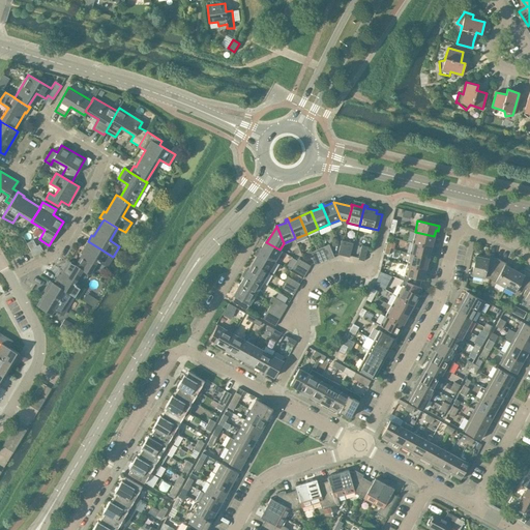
[(415,232),(412,242),(434,247),(435,243),(433,242),(434,236),(415,232)]
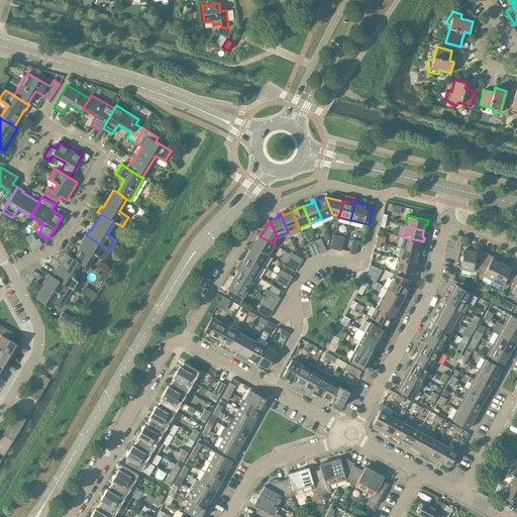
[(329,248),(335,249),(338,236),(333,234),(329,248)]
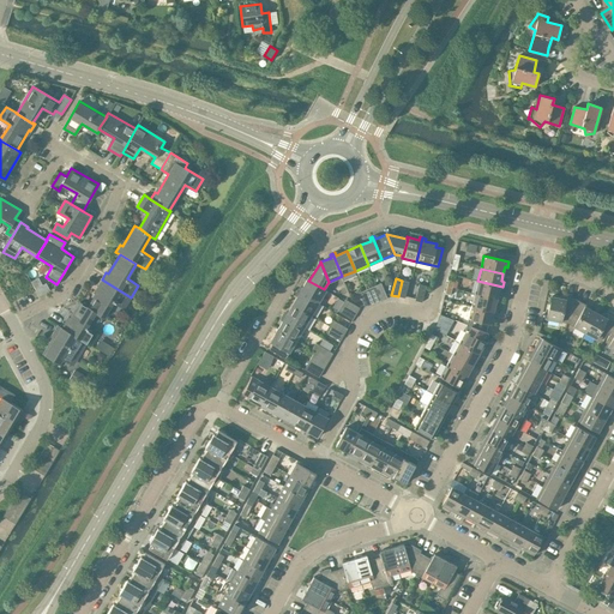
[(100,287),(88,307),(96,312),(104,318),(113,302),(124,308),(131,298),(102,280),(97,287),(100,287)]
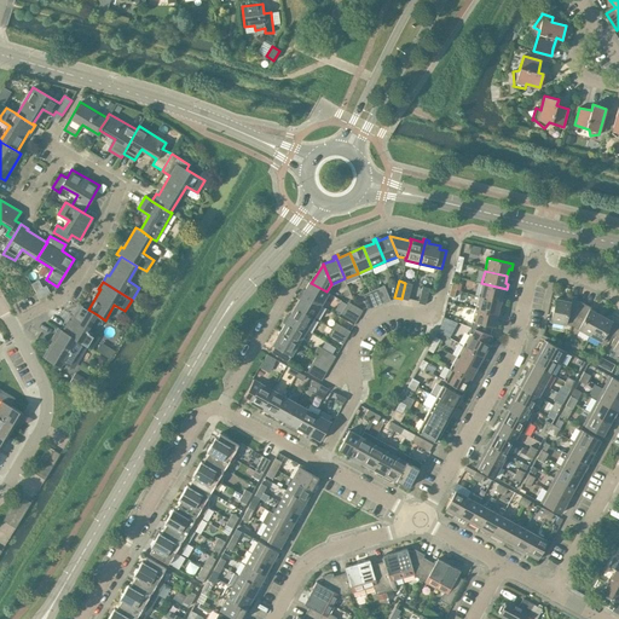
[(299,293),(320,306),(329,293),(327,291),(311,283),(312,282),(310,282),(304,291),(301,290),(300,291),(299,293)]
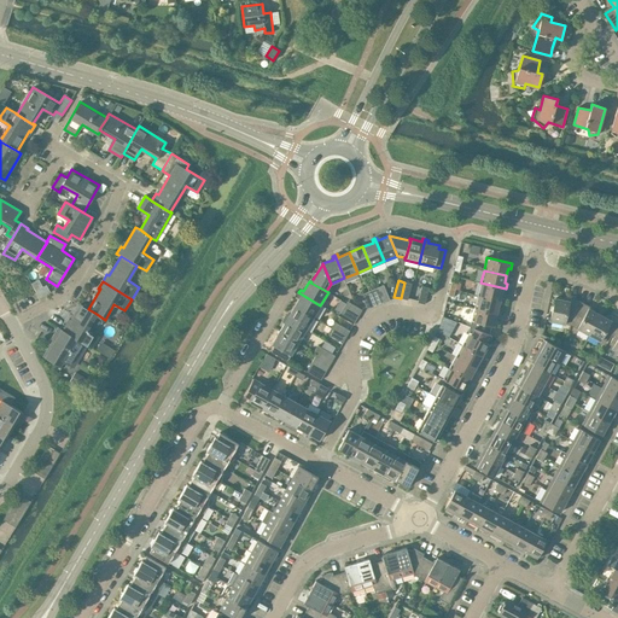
[(401,298),(408,301),(412,284),(404,283),(401,298)]
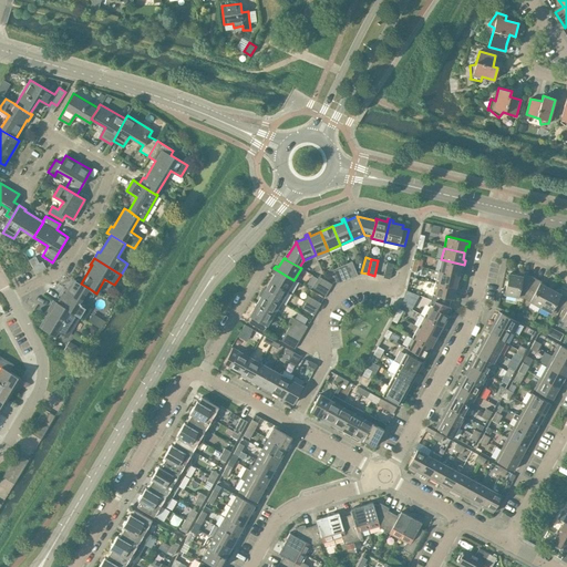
[(441,259),(437,271),(459,276),(461,269),(463,270),(464,265),(441,259)]
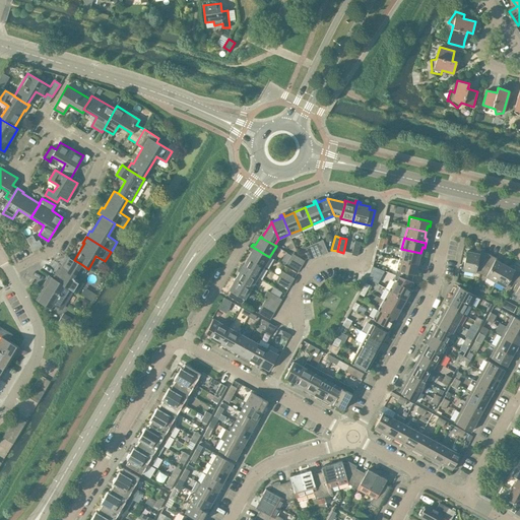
[(323,240),(317,243),(322,255),(322,256),(328,253),(323,240)]
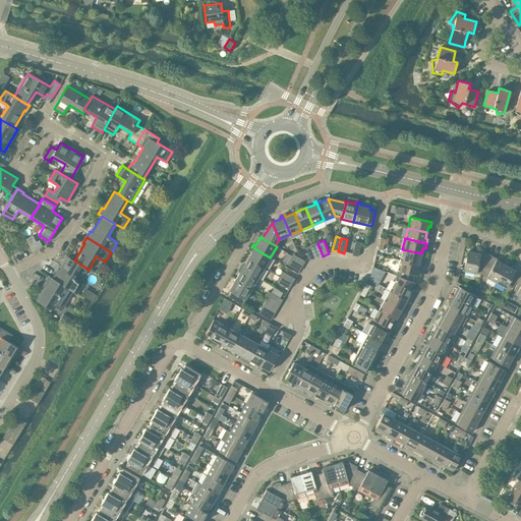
[(352,255),(358,256),(361,242),(355,241),(352,255)]
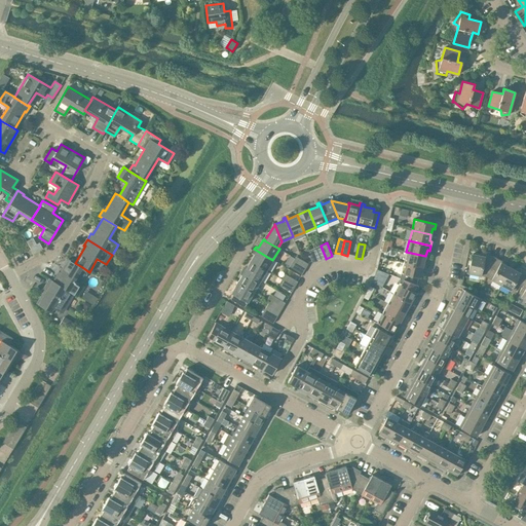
[(313,249),(318,261),(326,258),(321,246),(313,249)]
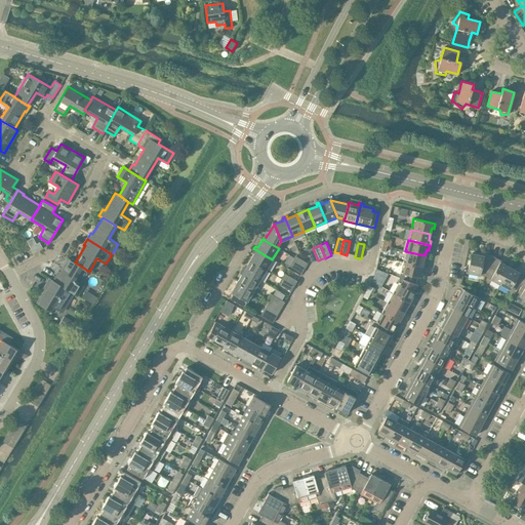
[(250,260),(266,270),(272,259),(253,248),(253,249),(252,250),(255,251),(250,260)]
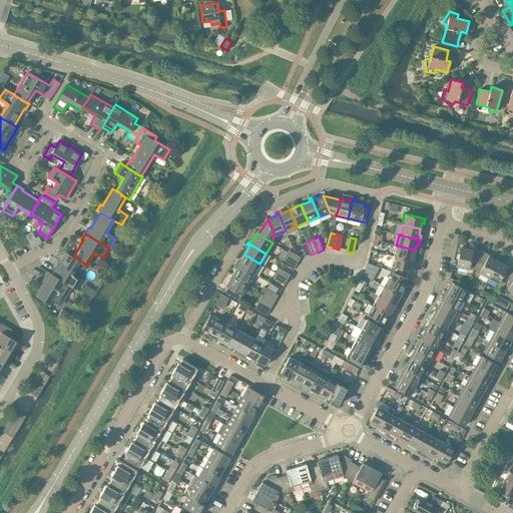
[(300,244),(305,258),(311,255),(311,254),(306,242),(300,244)]
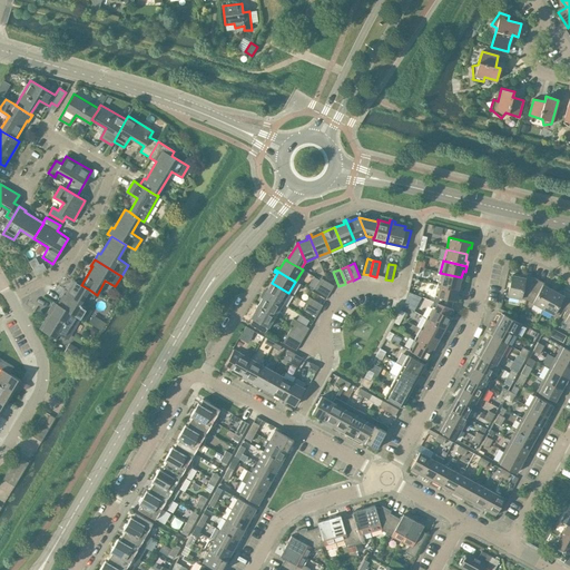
[(440,273),(438,284),(461,290),(462,285),(460,284),(461,277),(440,273)]
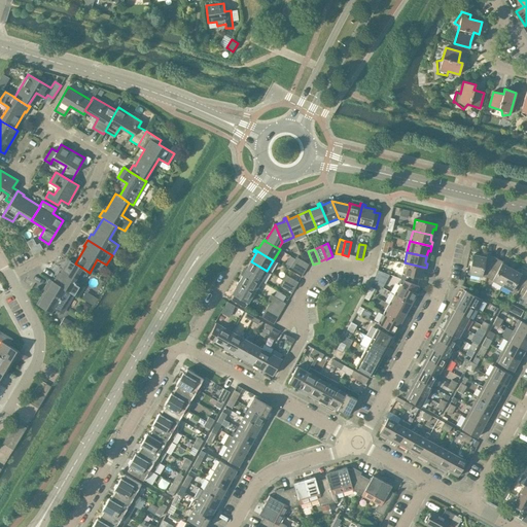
[(469,274),(487,278),(492,256),(485,255),(485,257),(473,254),(469,274)]
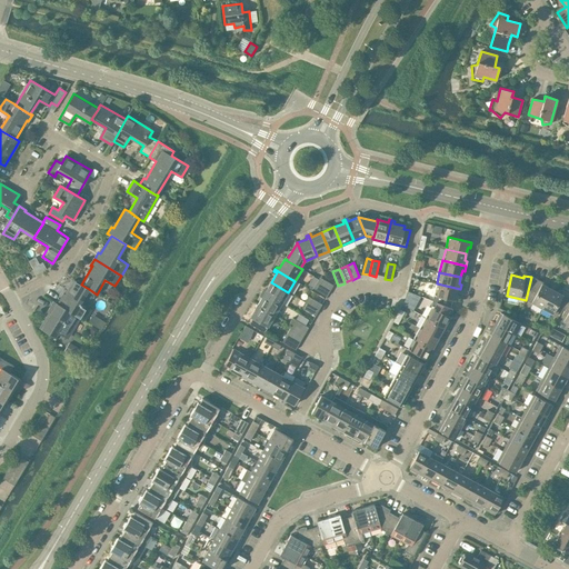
[(526,300),(542,308),(552,290),(542,285),(543,283),(535,278),(531,277),(526,300)]
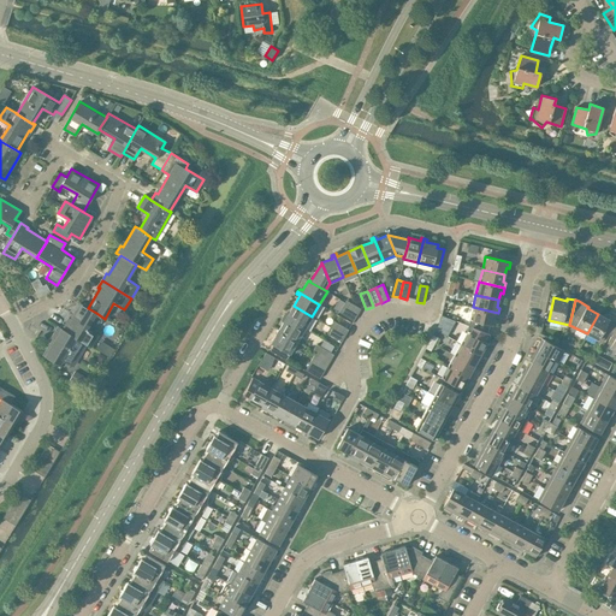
[(343,307),(357,315),(361,309),(347,301),(343,307)]
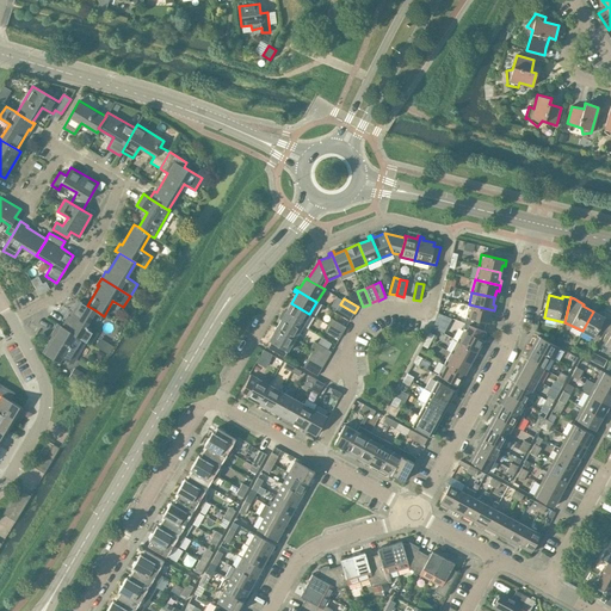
[(66,319),(61,326),(86,341),(90,344),(97,332),(86,326),(96,310),(87,306),(79,301),(67,320),(66,319)]
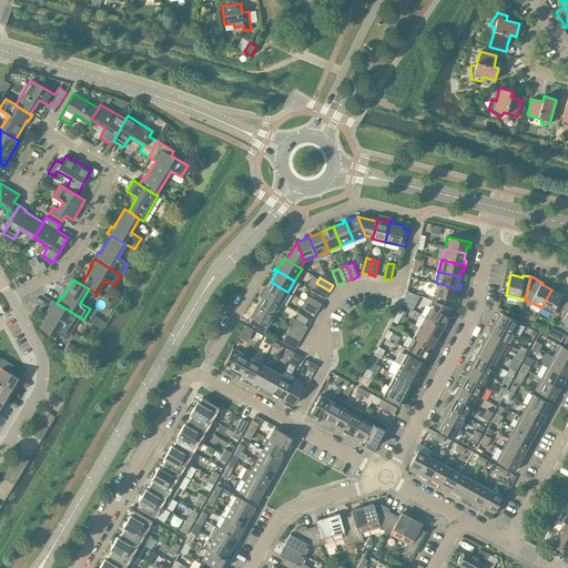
[(261,292),(281,303),(287,292),(271,282),(265,291),(263,290),(262,291),(261,292)]
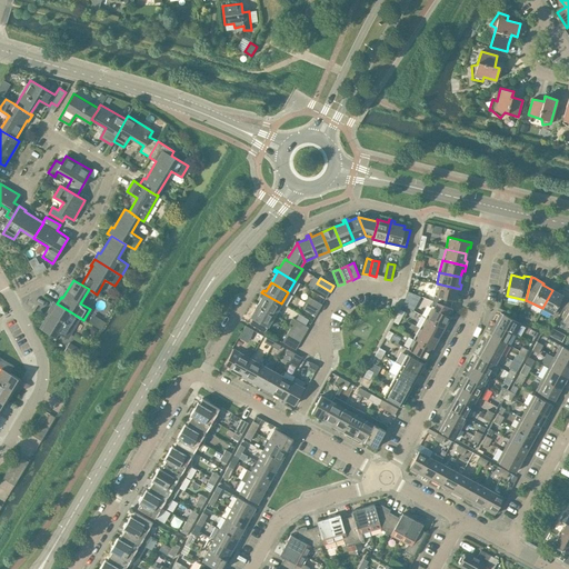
[(313,289),(327,297),(330,291),(317,283),(313,289)]
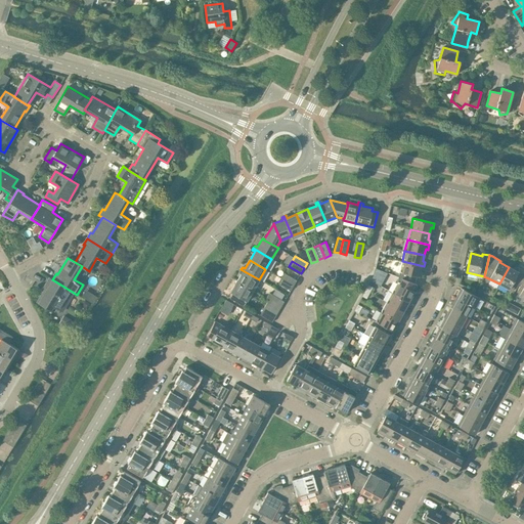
[(399,272),(398,277),(403,279),(404,273),(419,277),(420,270),(423,271),(424,266),(402,261),(399,272)]
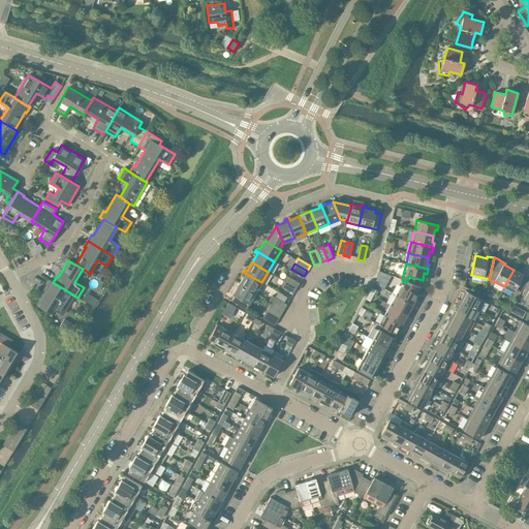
[(521,286),(523,287),(528,276),(528,275),(523,273),(522,274),(514,270),(504,286),(517,293),(521,286)]
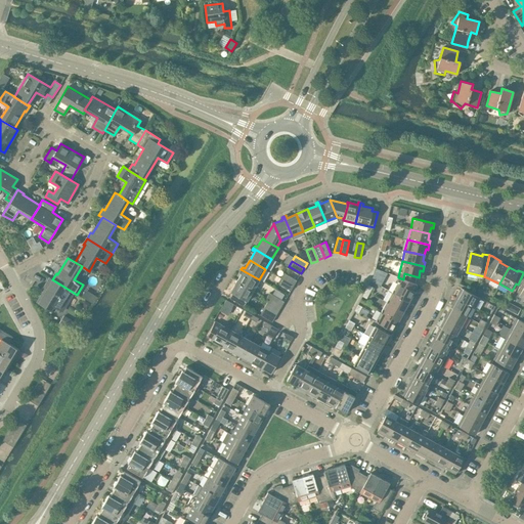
[(236,281),(253,291),(259,279),(241,269),(239,271),(242,272),(236,281)]
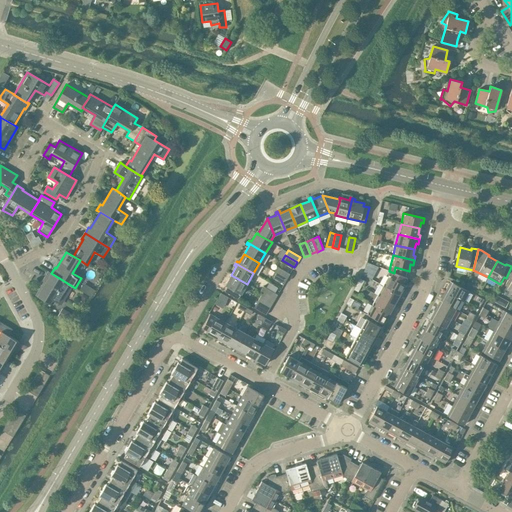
[(275,272),(287,279),(290,274),(278,267),(275,272)]
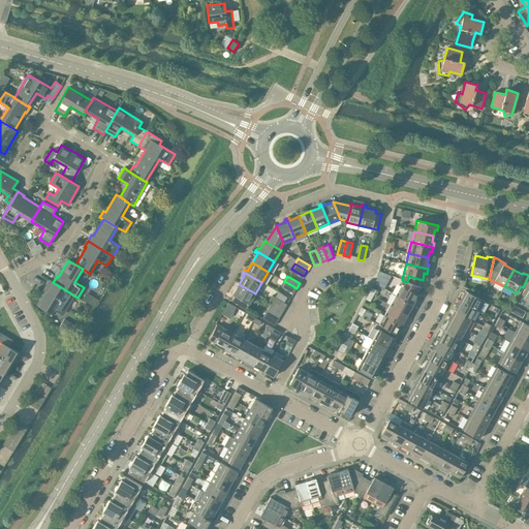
[(37,305),(51,313),(52,313),(54,309),(58,311),(59,311),(60,312),(61,312),(63,312),(64,311),(65,310),(66,309),(74,296),(53,282),(50,280),(45,286),(48,287),(37,305)]
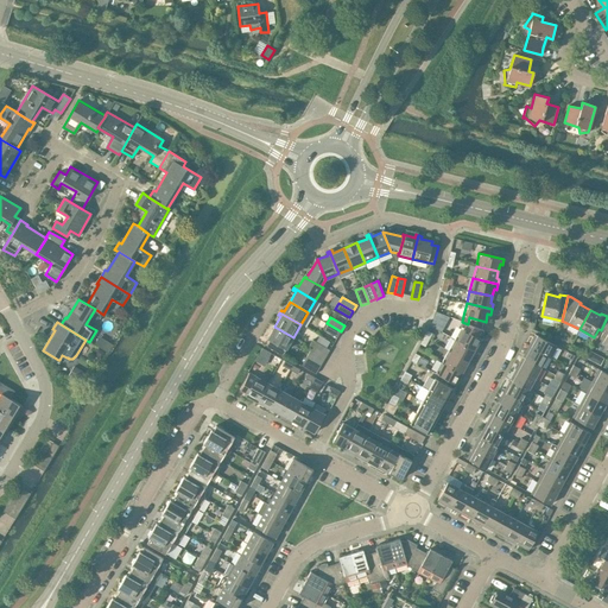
[(461,328),(455,340),(477,352),(480,347),(477,346),(481,339),(466,330),(468,324),(462,322),(461,328)]
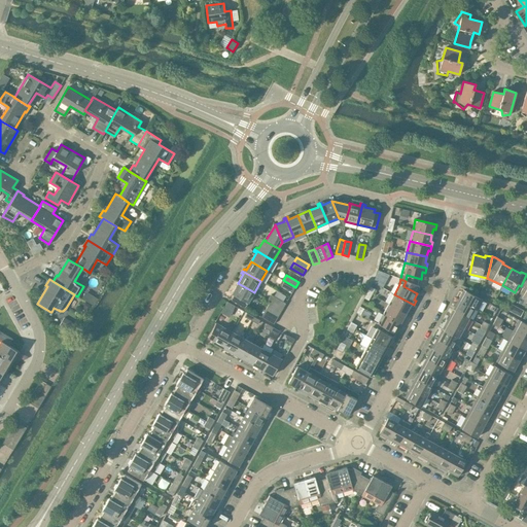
[(280,285),(292,292),(295,287),(283,280),(280,285)]
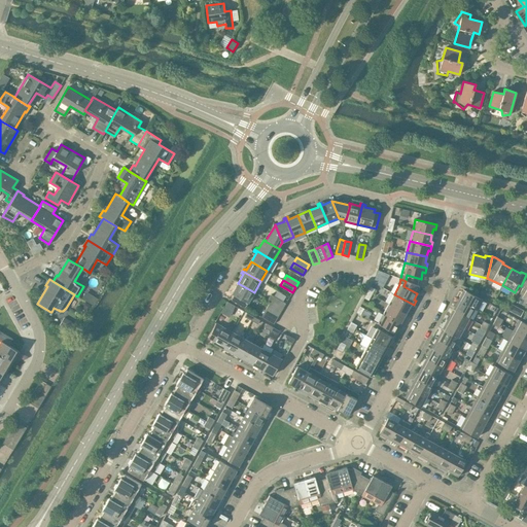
[(231,301),(245,308),(254,292),(238,283),(232,293),(234,294),(231,301)]
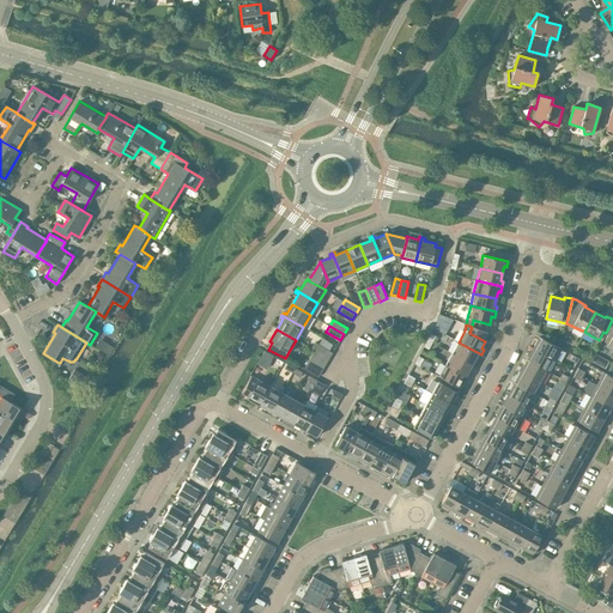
[(533,349),(552,359),(558,347),(540,337),(533,349)]
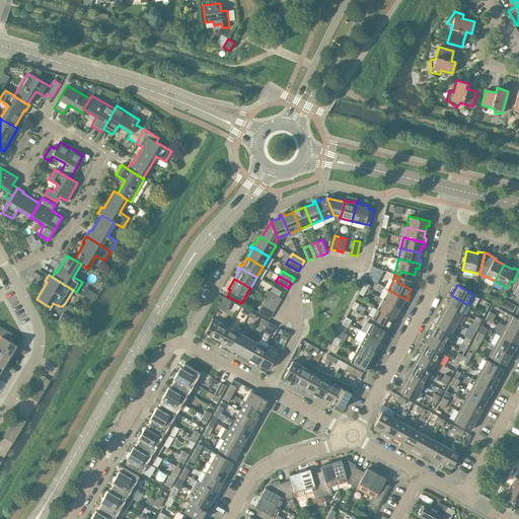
[(267,297),(279,304),(282,299),(267,290),(264,295),(267,297)]
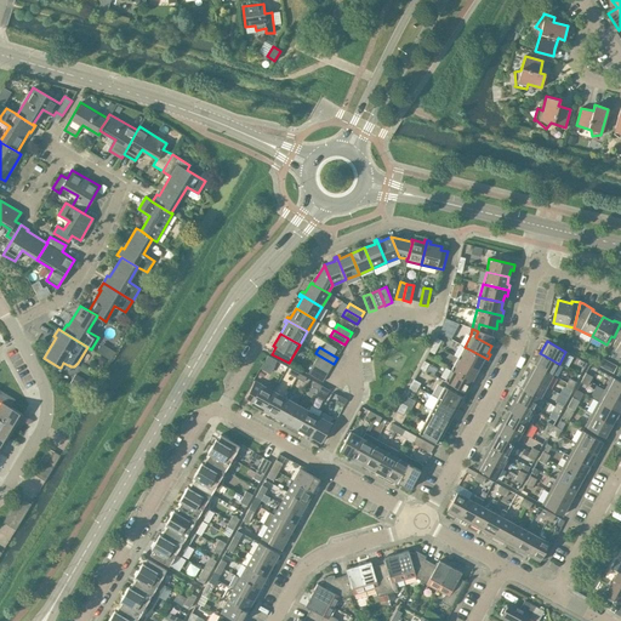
[(465,347),(457,358),(478,369),(482,363),(484,364),(488,359),(465,347)]
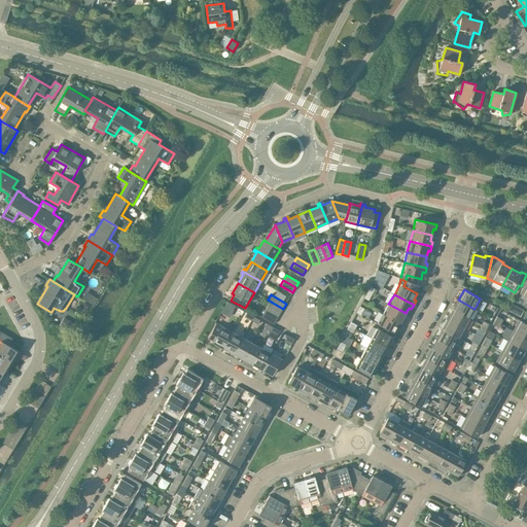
[(453,310),(469,318),(475,309),(458,300),(453,310)]
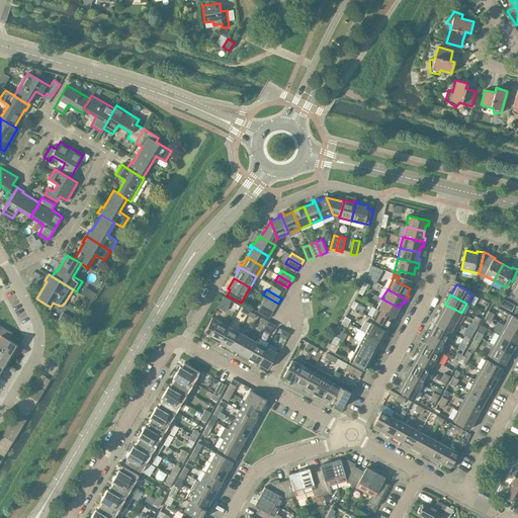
[(221,300),(229,306),(231,301),(223,296),(221,300)]
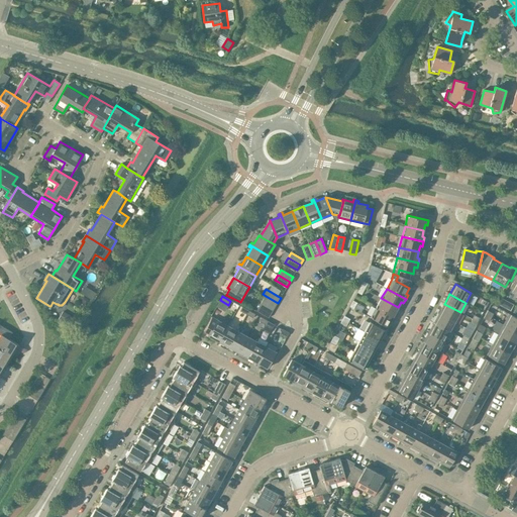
[(263,301),(275,308),(278,303),(266,296),(263,301)]
